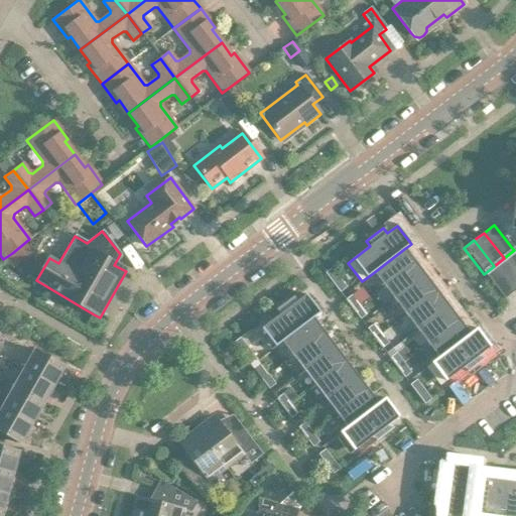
[(23,244),(12,253),(20,263),(31,255),(23,244)]
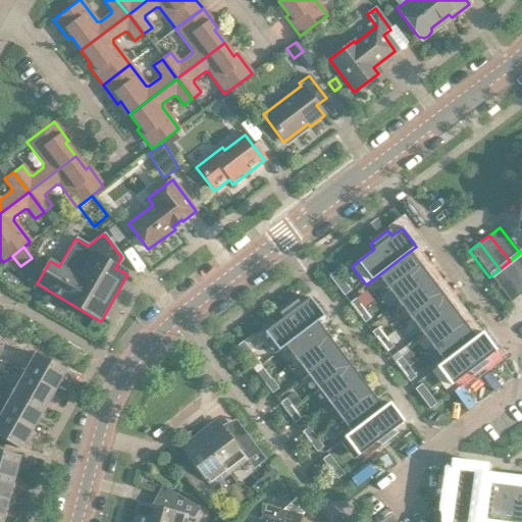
[(388,291),(420,266),(409,252),(377,276),(388,291)]
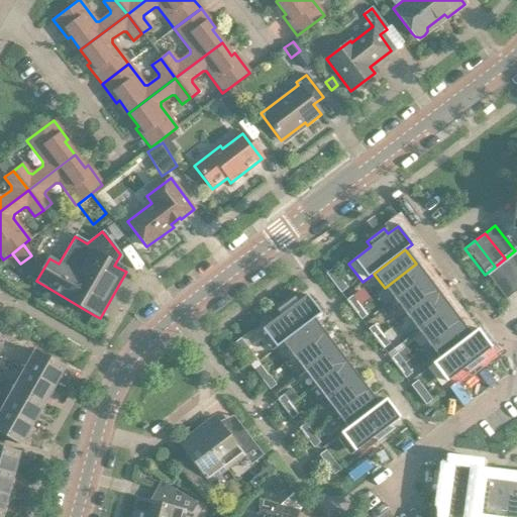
[(505,259),(516,274),(516,253),(515,250),(505,259)]
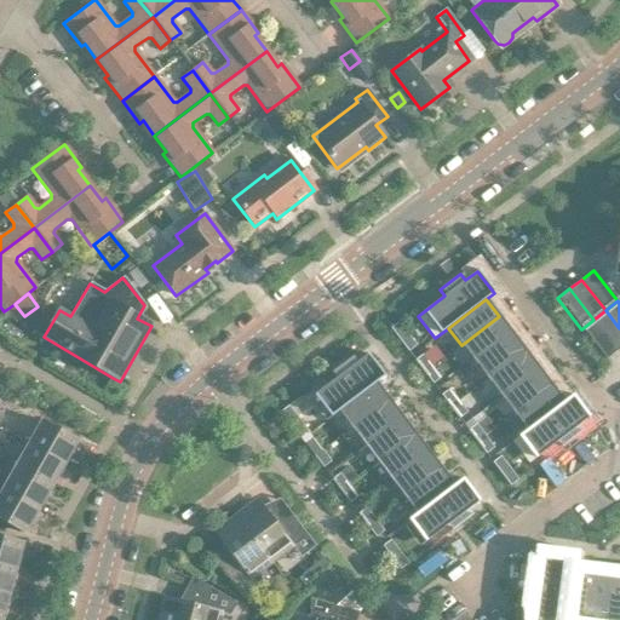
[(593,320),(618,350),(619,348),(619,328),(606,310),(593,320)]
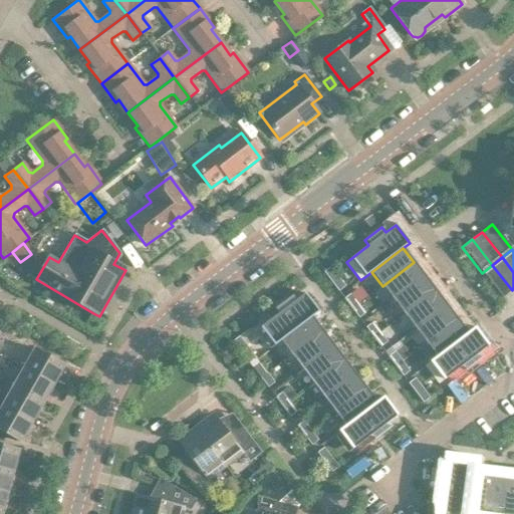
[(425,276),(414,262),(382,286),(393,300),(425,276)]
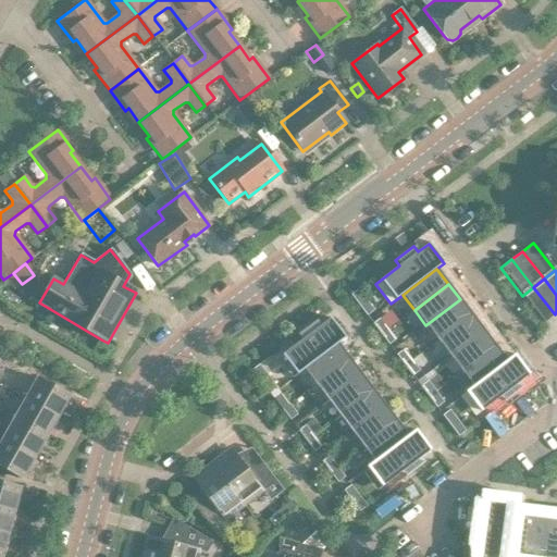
[(522,296),(544,323),(555,314),(533,287),(522,296)]
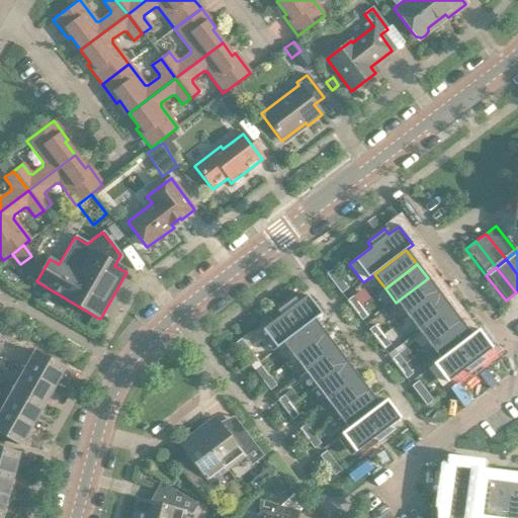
[(340,294),(347,289),(332,269),(325,275),(340,294)]
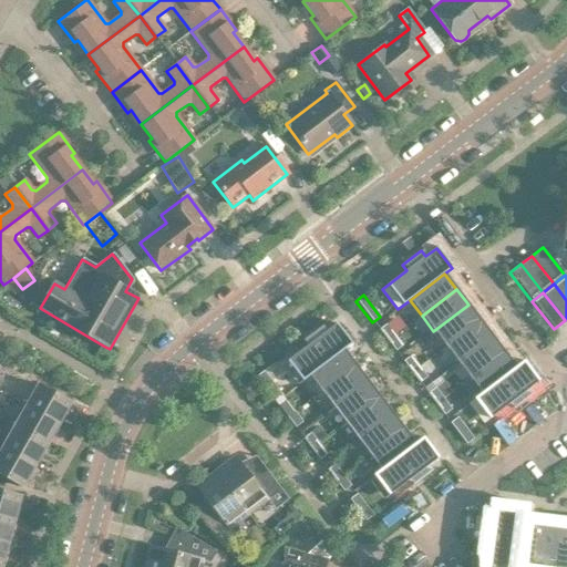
[(480,320),(468,305),(433,331),(445,347),(480,320)]
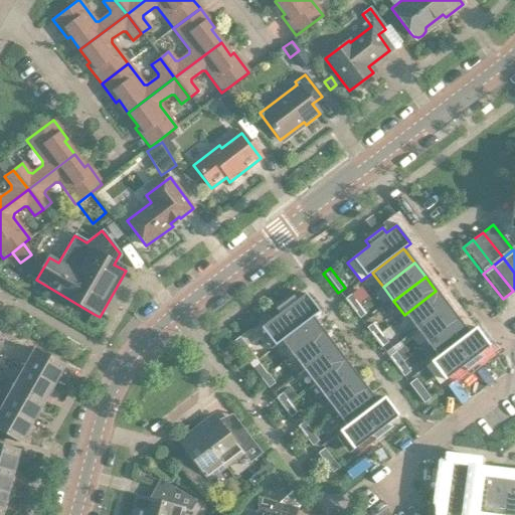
[(404,315),(415,329),(447,305),(436,291),(404,315)]
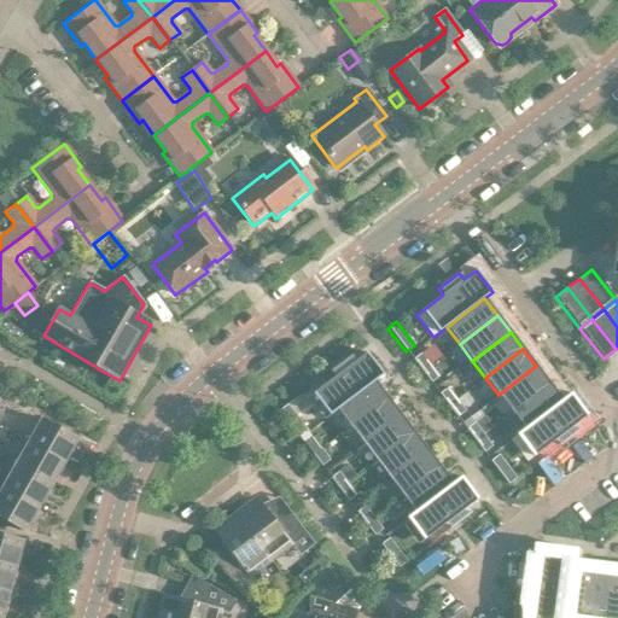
[(337,410),(374,382),(383,375),(366,353),(355,362),(350,356),(330,372),(333,378),(307,397),(324,420),(328,417),(337,410)]
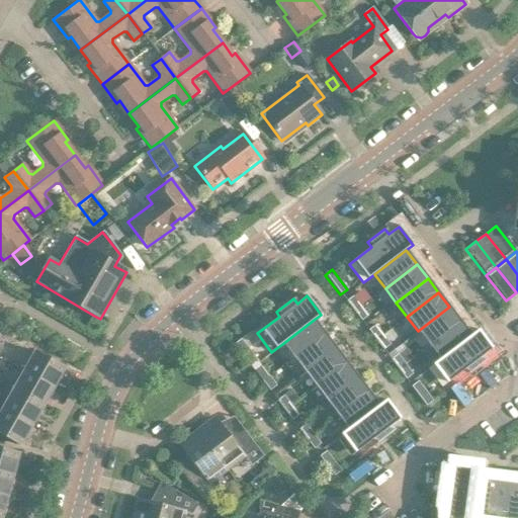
[(353,312),(360,307),(353,296),(346,301),(353,312)]
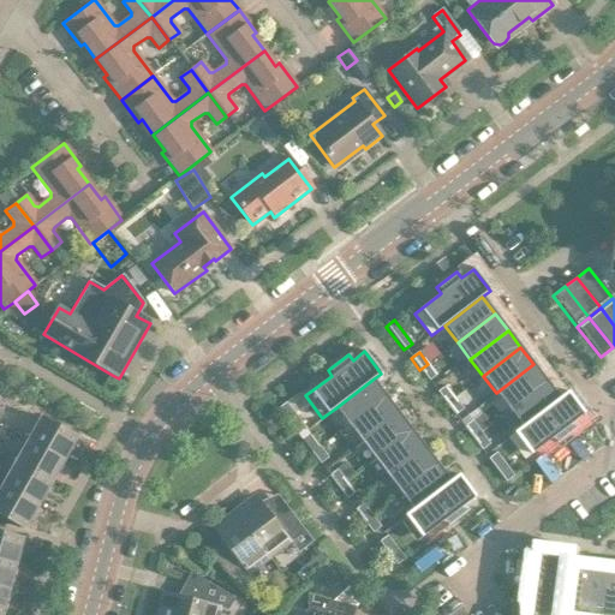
[(436,376),(428,364),(419,370),(428,382),(436,376)]
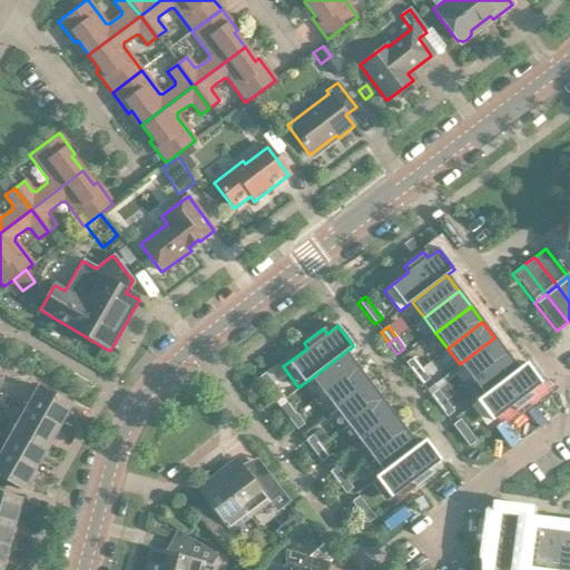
[(507,354),(494,337),(460,364),(472,380),(507,354)]
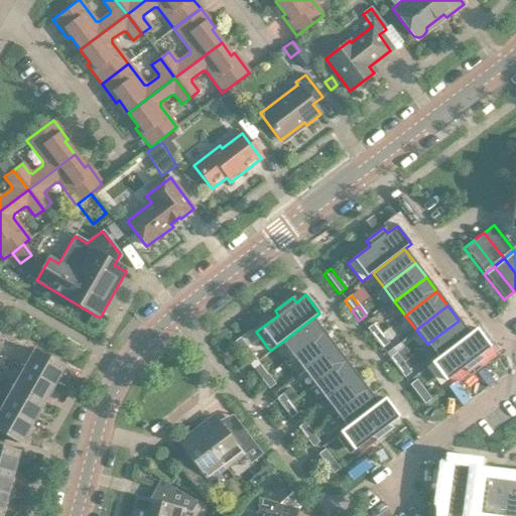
[(292,357),(324,333),(312,318),(281,343),(292,357)]
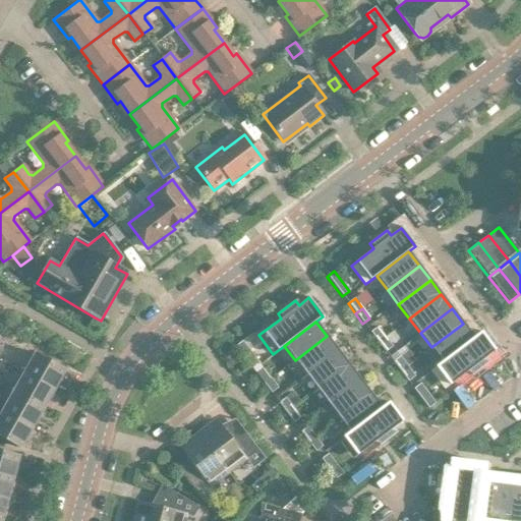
[(463,324),(431,347),(442,361),(473,338),(463,324)]
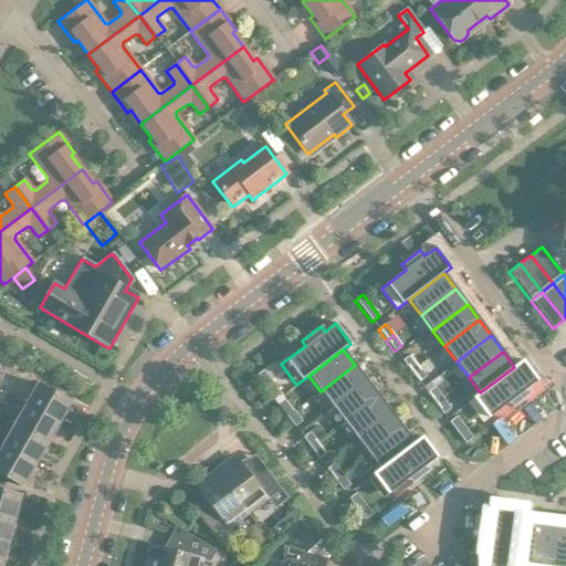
[(410,373),(418,367),(409,356),(402,362),(410,373)]
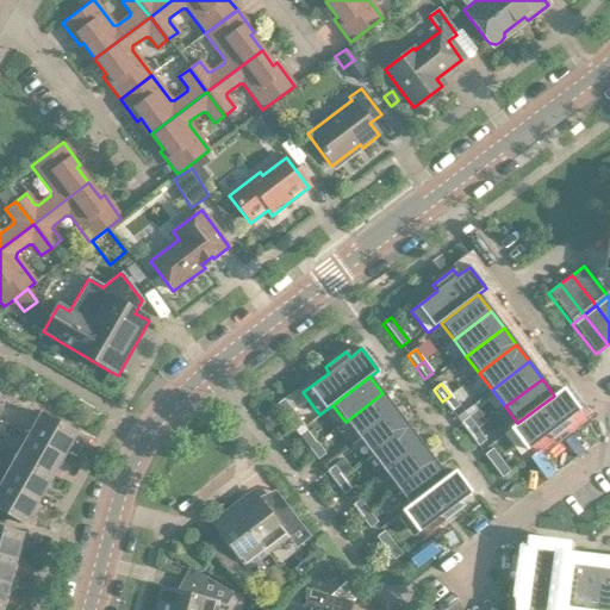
[(554,396),(517,423),(504,433),(521,455),(547,435),(552,442),(573,425),(567,419),(579,411),(562,388),(554,396)]
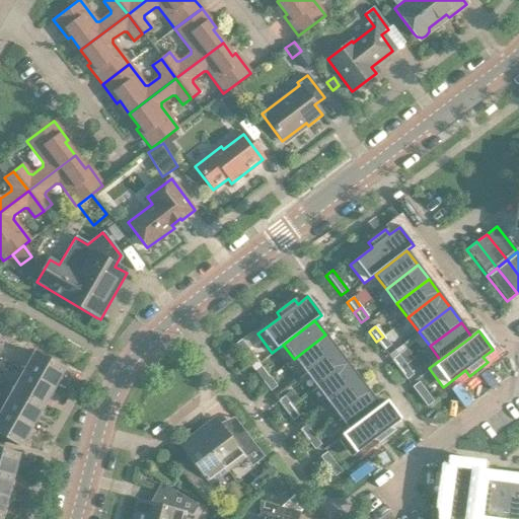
[(337,349),(325,335),(294,359),(305,373),(337,349)]
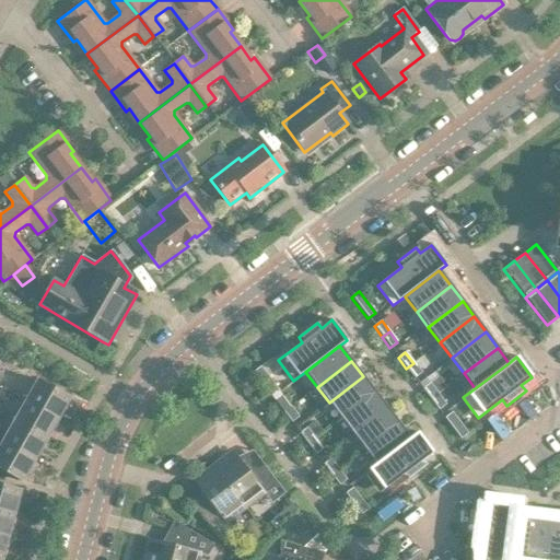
[(421,373),(413,363),(406,369),(413,378),(421,373)]
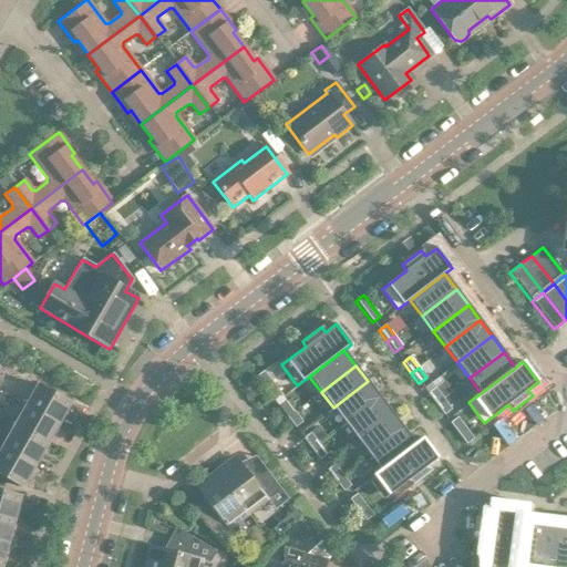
[(264,372),(258,377),(256,378),(272,399),(279,393),(264,372)]
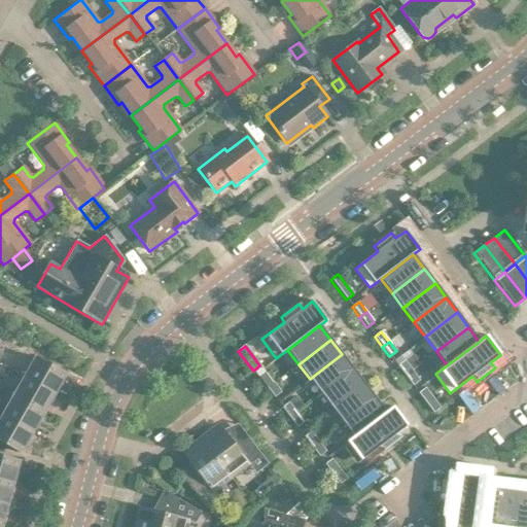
[(342,354),(310,379),(320,393),(352,369),(342,354)]
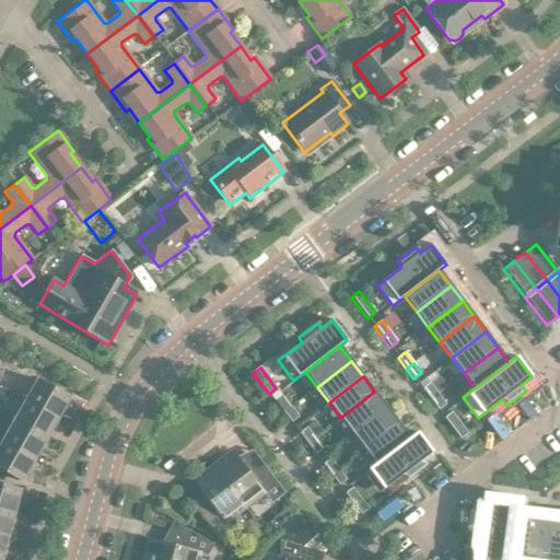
[(436,378),(429,384),(436,394),(444,388),(436,378)]
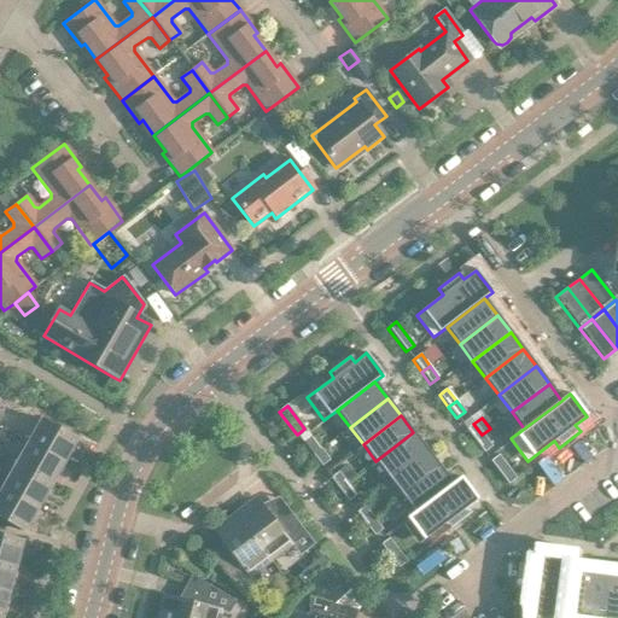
[(77,439),(41,419),(28,443),(64,464),(77,439)]
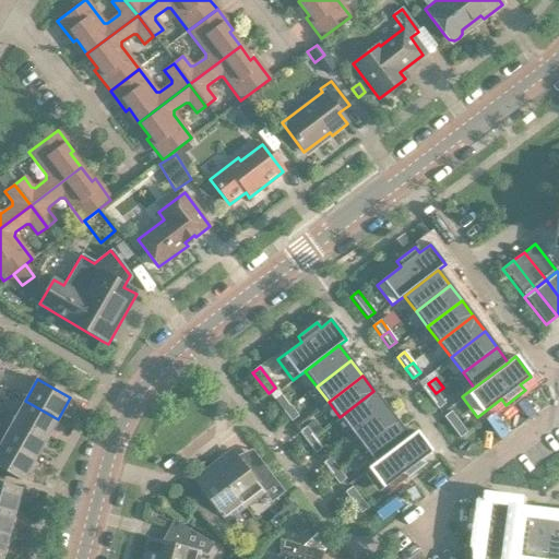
[(421,389),(428,399),(436,393),(428,383),(421,389)]
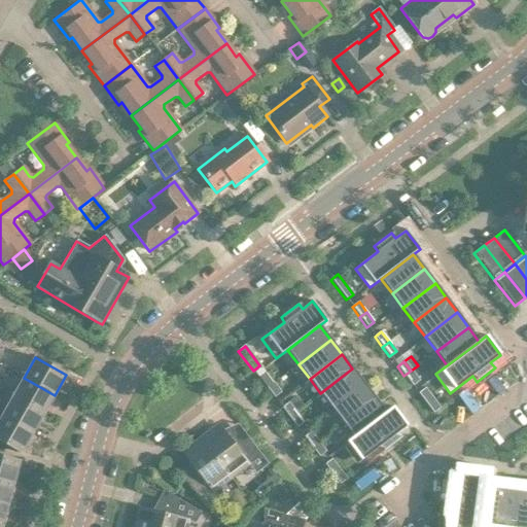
[(320,393),(331,408),(363,383),(352,369),(320,393)]
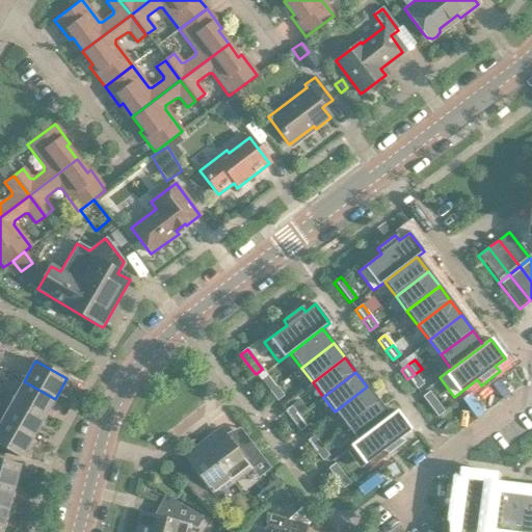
[(423,384),(415,374),(407,379),(416,391),(423,384)]
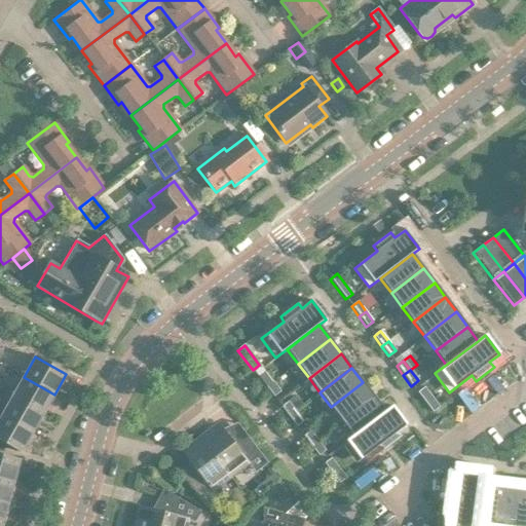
[(265,372),(258,377),(266,387),(272,382),(265,372)]
